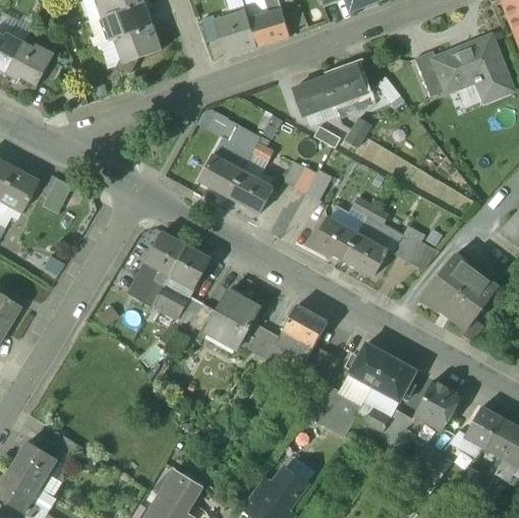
[(95,0),(101,15),(140,0),(95,0)]
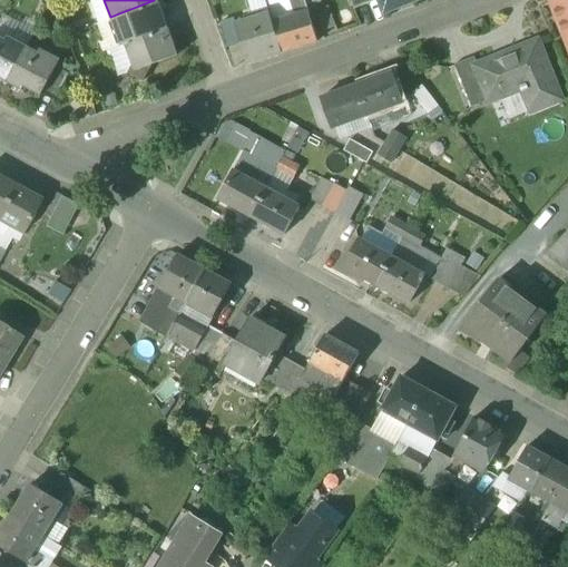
[(154,0),(110,17),(120,42),(124,41),(166,26),(164,18),(165,17),(162,8),(160,8),(157,0),(154,0)]
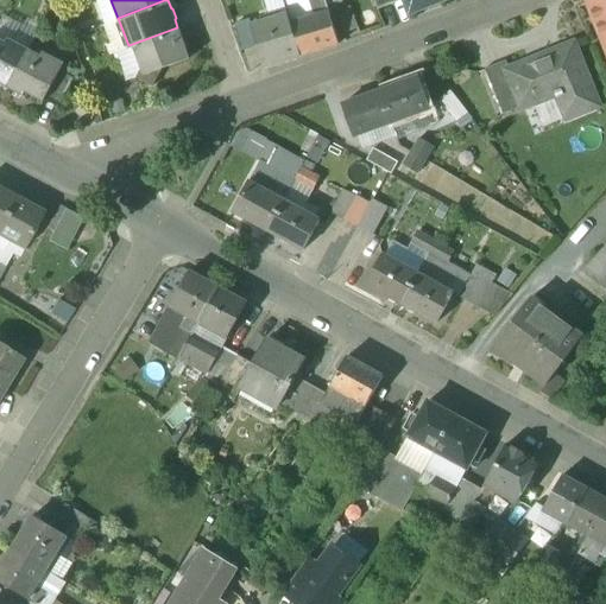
[(309,0),(314,13),(326,10),(322,0),(309,0)]
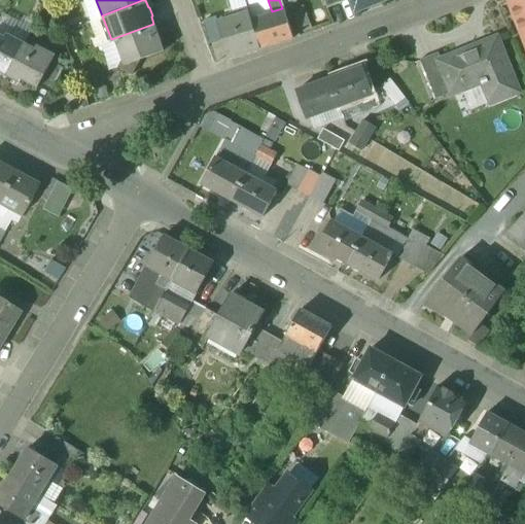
[(349,0),(353,9),(376,0),(349,0)]
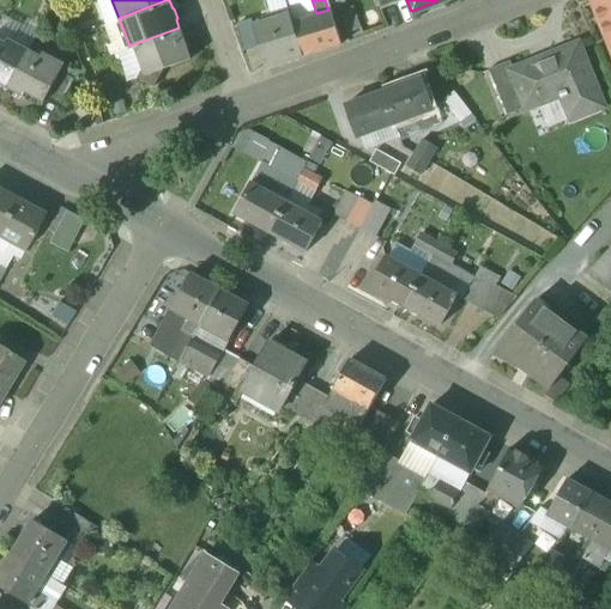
[(591,0),(606,42),(610,40),(610,0),(591,0)]
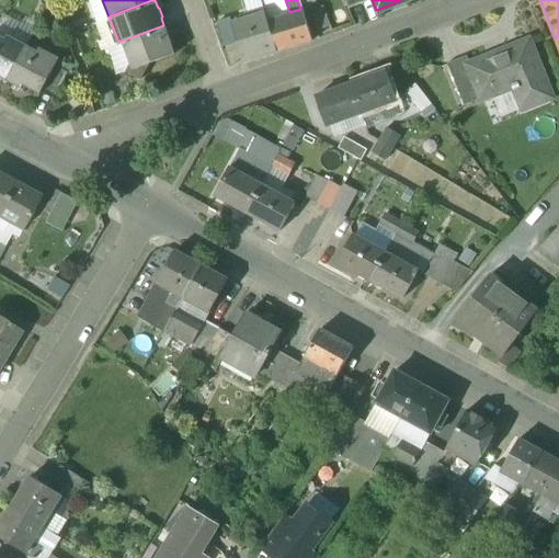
[(289,12),(266,20),(275,48),(310,38),(305,21),(311,19),(307,7),(300,9),(289,12)]
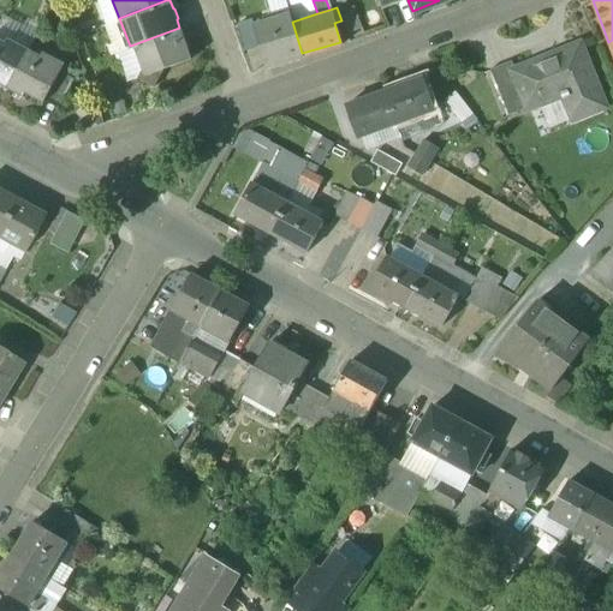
[(289,13),(253,24),(265,65),(301,53),(289,13)]
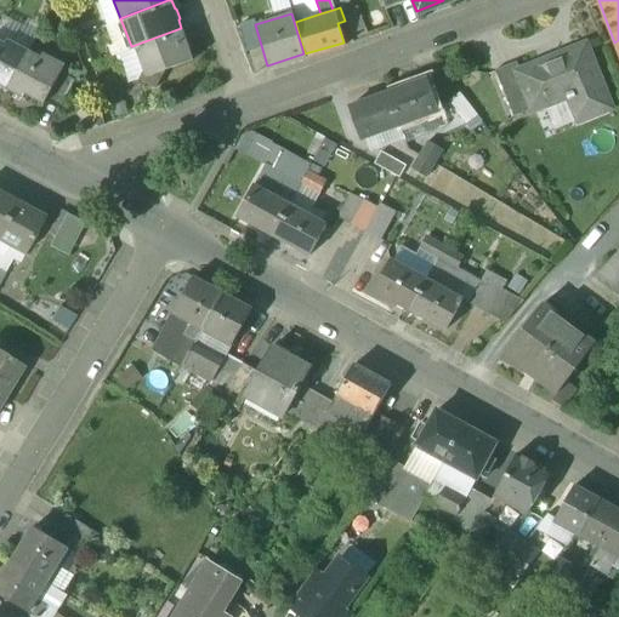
[(181,28),(135,45),(143,68),(138,78),(155,86),(165,69),(193,58),(188,47),(191,46),(187,36),(185,38),(181,28)]
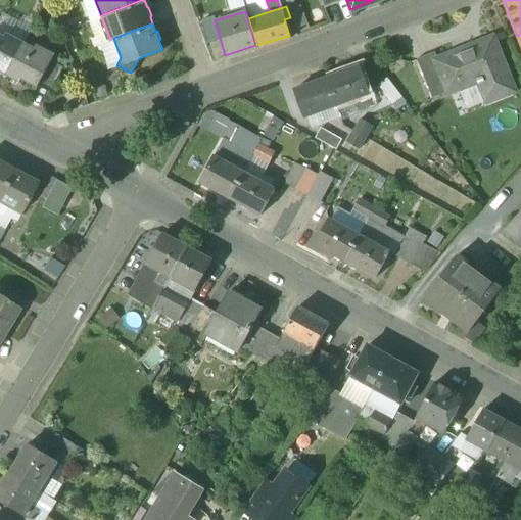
[(0,72),(4,74),(21,41),(6,32),(4,35),(0,33),(0,72)]
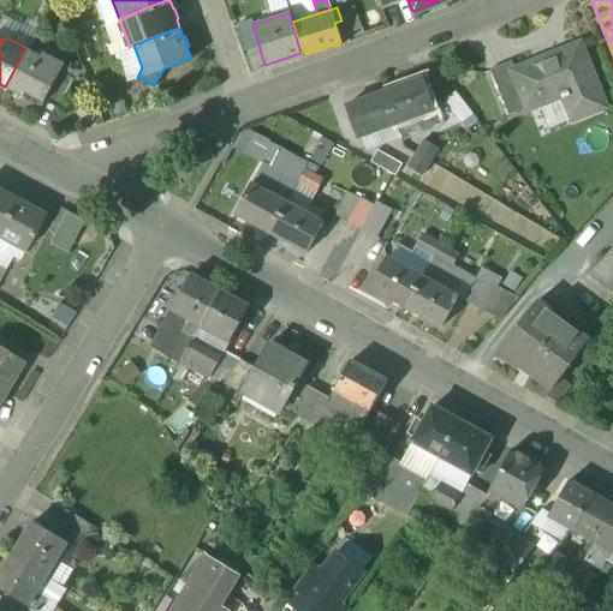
[(513,69),(512,70),(527,107),(560,93),(563,97),(564,97),(572,117),(602,105),(577,43),(513,69)]
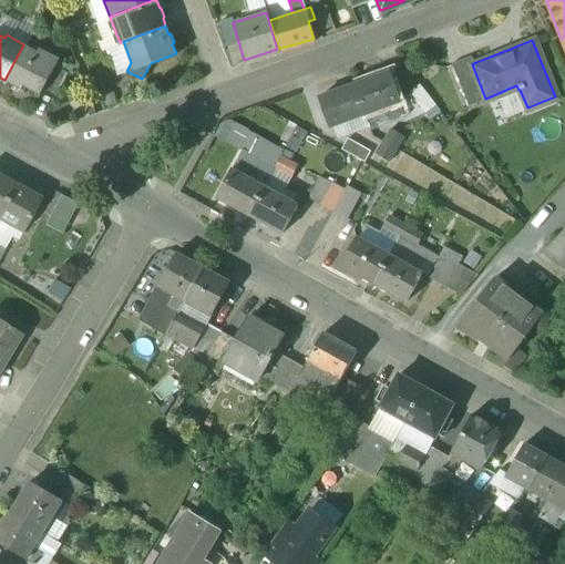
[(38,52),(23,44),(4,80),(19,89),(21,84),(40,94),(41,92),(55,67),(60,58),(41,48),(38,52)]
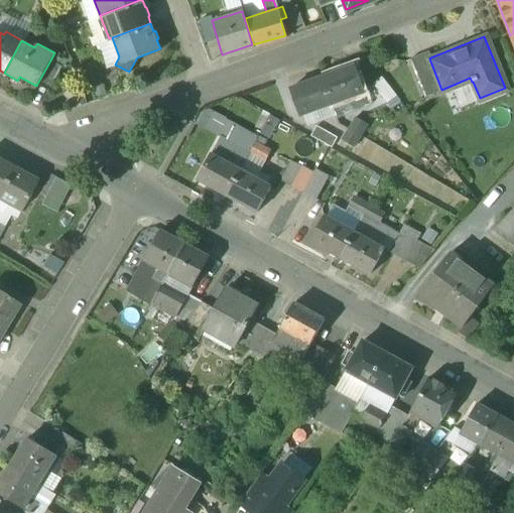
[(427,49),(409,56),(425,96),(441,90),(429,58),(430,57),(427,49)]
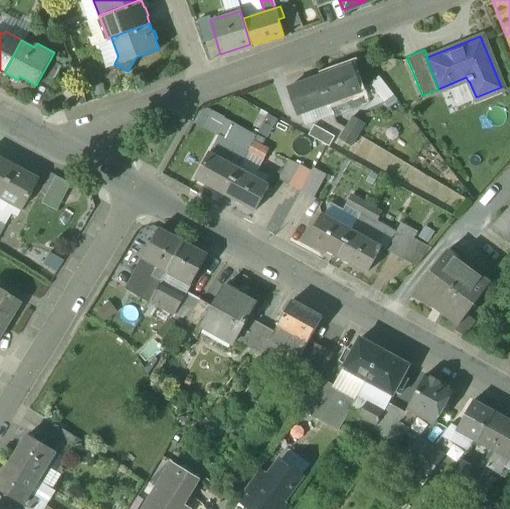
[(50,60),(37,83),(48,89),(61,66),(50,60)]
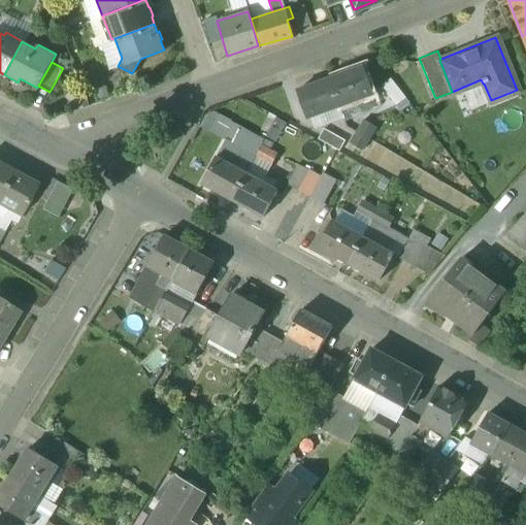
[(360,64),(328,76),(338,104),(370,92),(360,64)]
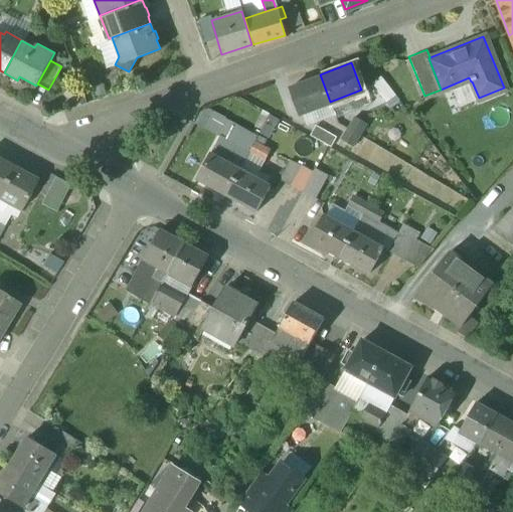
[(394,93),(380,73),(371,81),(385,100),(394,93)]
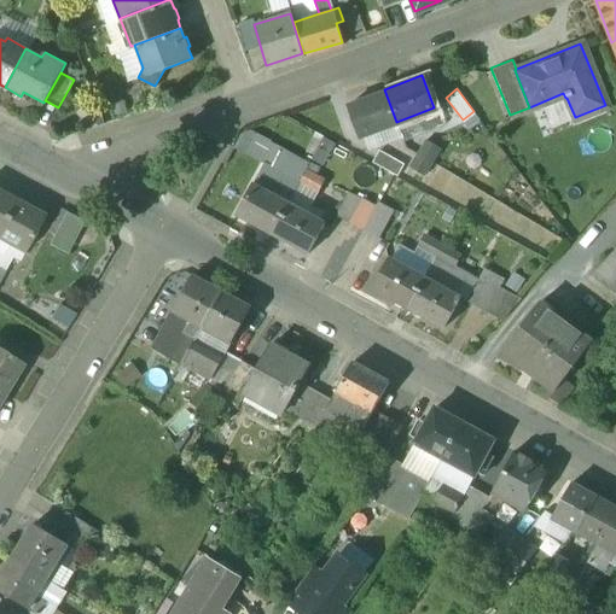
[(384,89),(346,103),(358,135),(396,122),(384,89)]
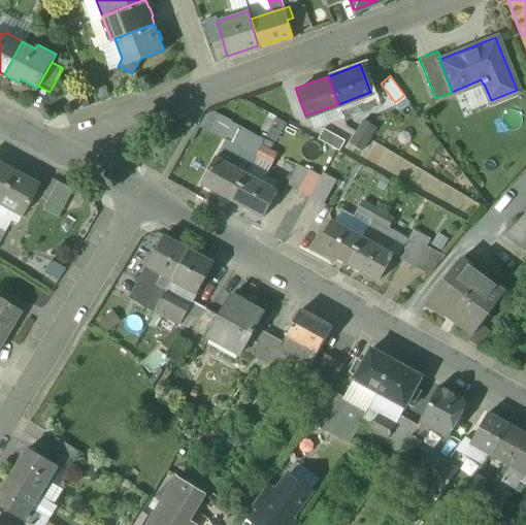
[(373,125),(361,118),(355,129),(367,136),(373,125)]
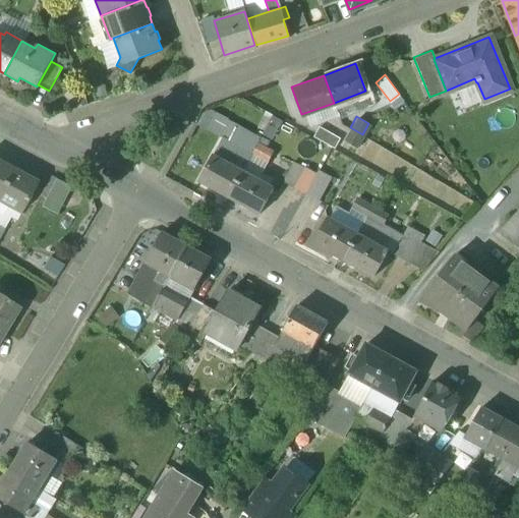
[(339,136),(318,124),(311,135),(335,148),(339,136)]
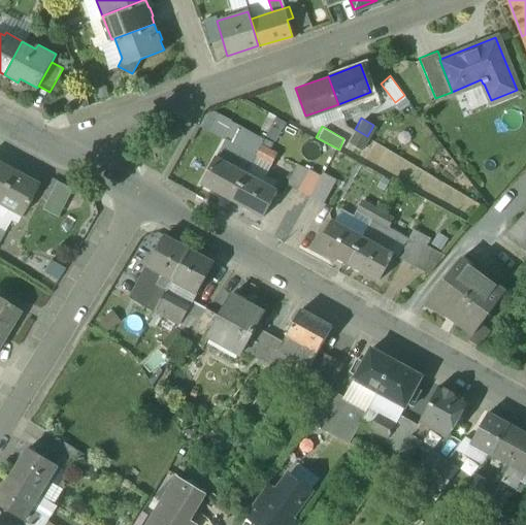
[(367,136),(355,129),(349,142),(360,149),(367,136)]
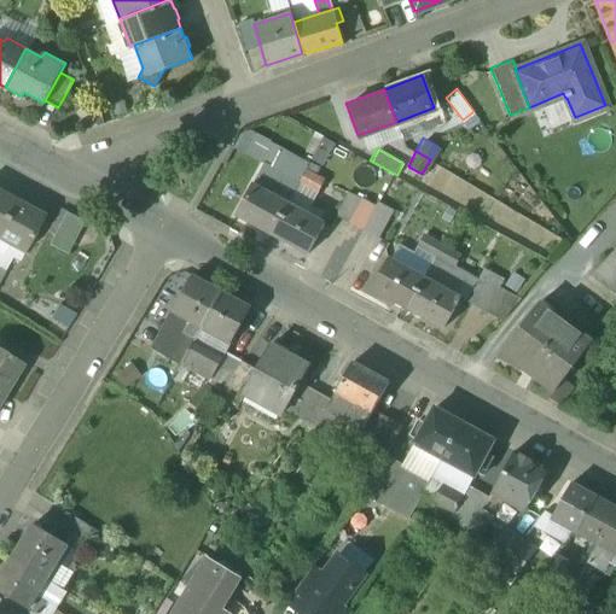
[(306,169),(286,158),(280,170),(300,181),(306,169)]
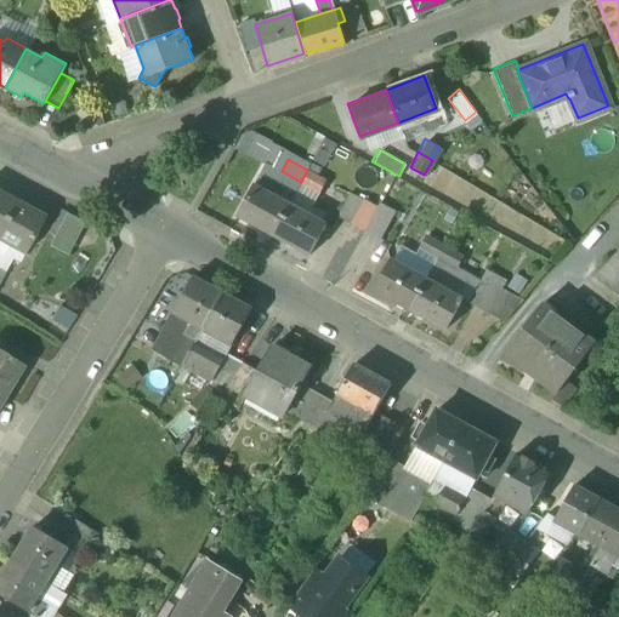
[(325,181),(307,170),(301,182),(319,192),(325,181)]
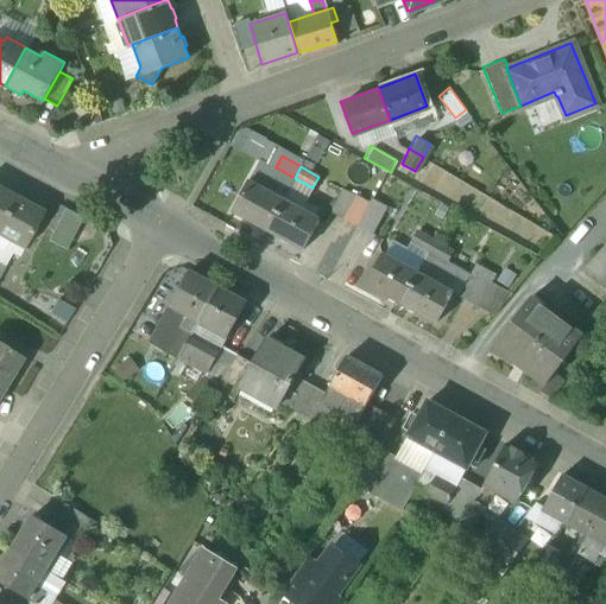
[(283,199),(248,178),(232,208),(266,228),(283,199)]
